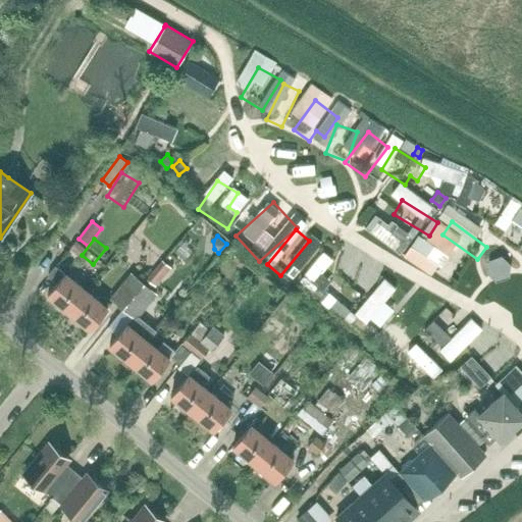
[(86,249),(75,241),(69,248),(80,256),(86,249)]
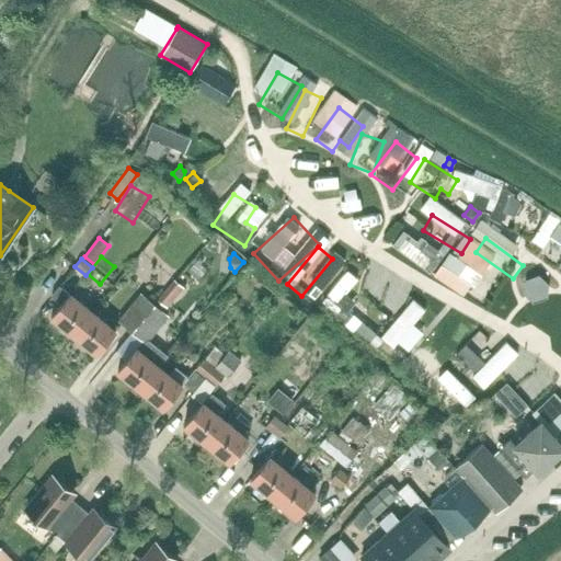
[(321,316),(350,279),(336,270),(309,306),(321,316)]
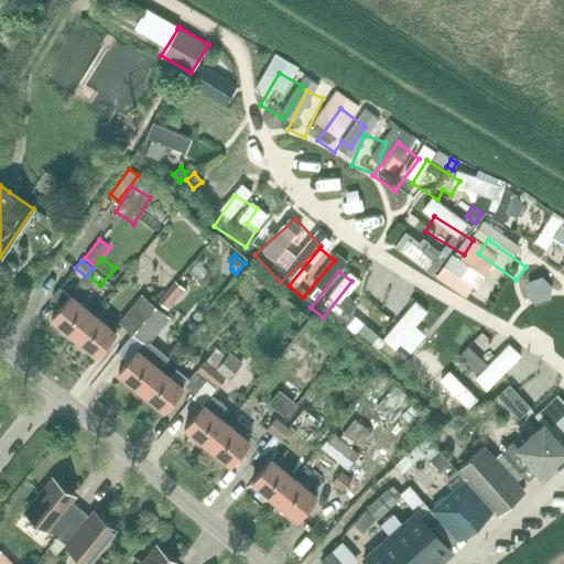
[(257,273),(250,281),(259,289),(266,281),(257,273)]
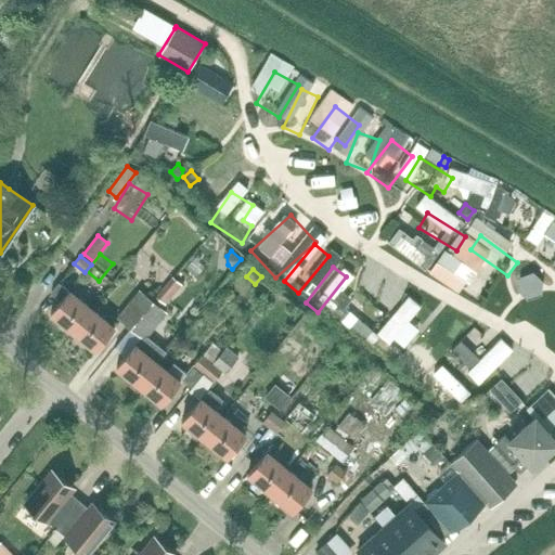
[(172,275),(155,296),(166,305),(182,284),(172,275)]
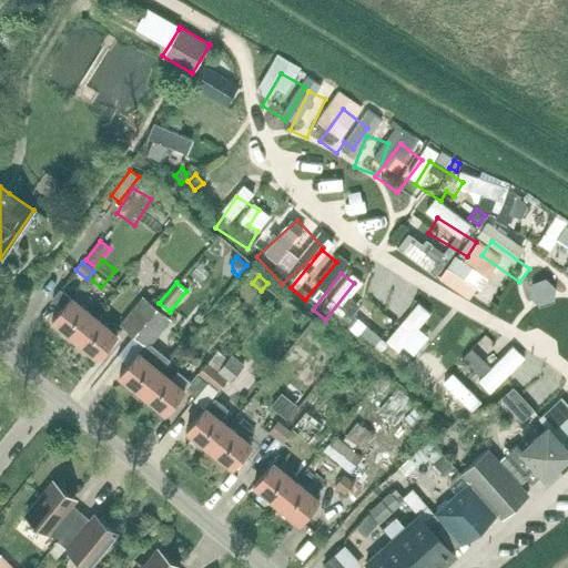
[(375,364),(383,355),(351,325),(357,318),(353,315),(366,302),(354,291),(327,320),(375,364)]
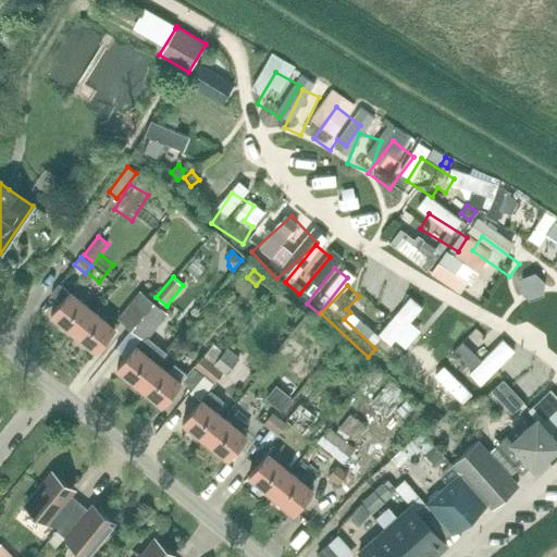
[(128,329),(152,300),(139,289),(116,319),(128,329)]
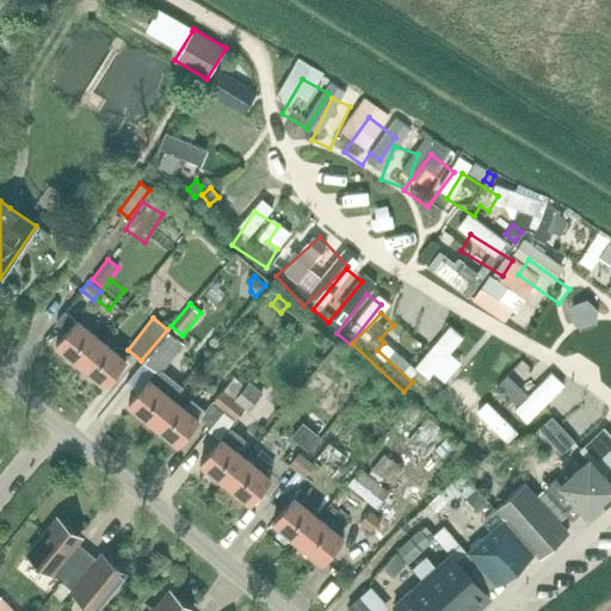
[(81,364),(100,340),(75,320),(55,344),(81,364)]
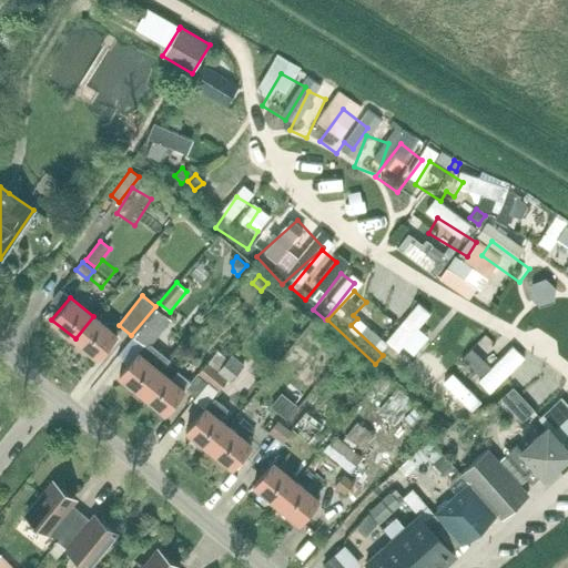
[(142,394),(161,369),(169,358),(151,344),(172,320),(155,306),(131,335),(144,345),(119,375),(142,394)]
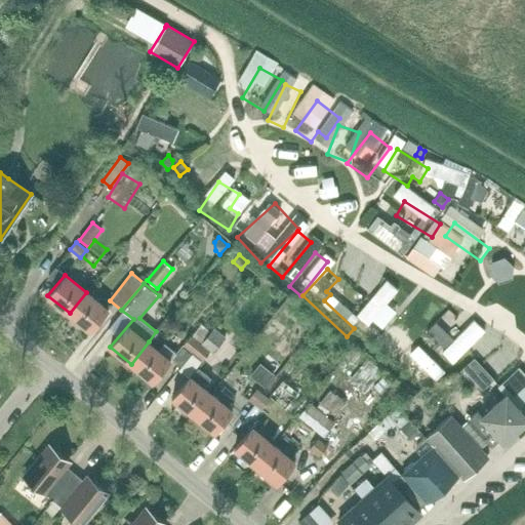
[(108,301),(104,307),(86,292),(70,313),(91,331),(112,306),(108,301)]
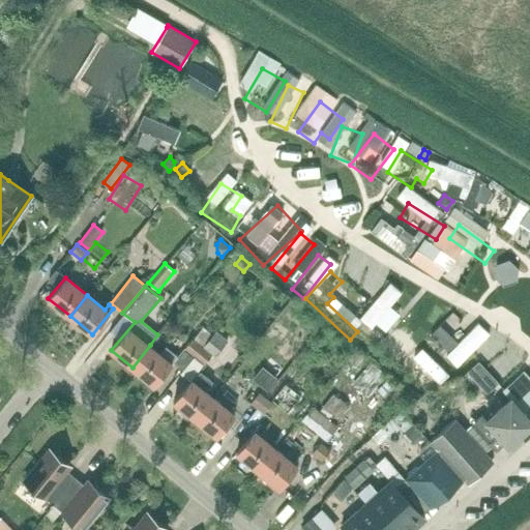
[(507,307),(522,315),(528,303),(512,295),(507,307)]
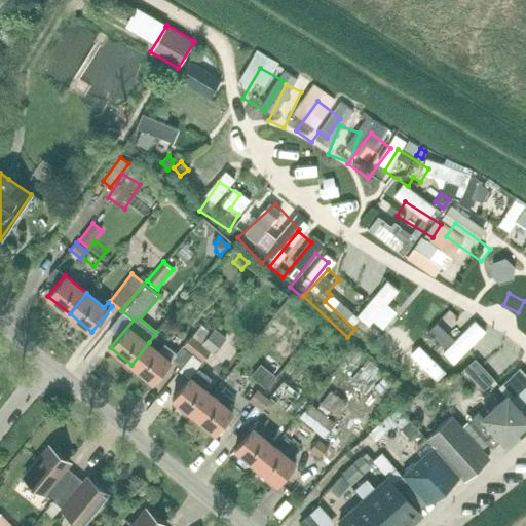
[(385,296),(362,336),(377,345),(401,305),(385,296)]
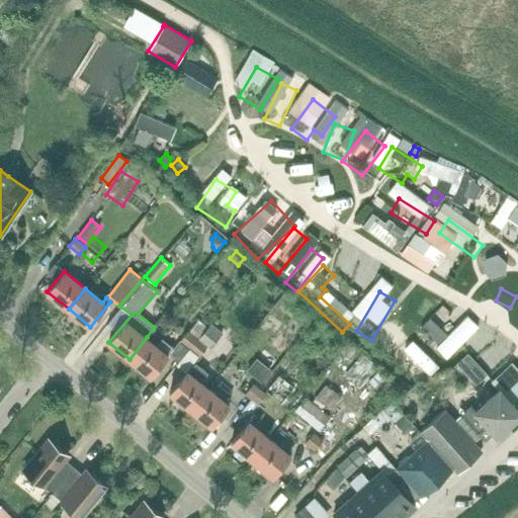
[(435,345),(447,357),(480,325),(467,313),(435,345)]
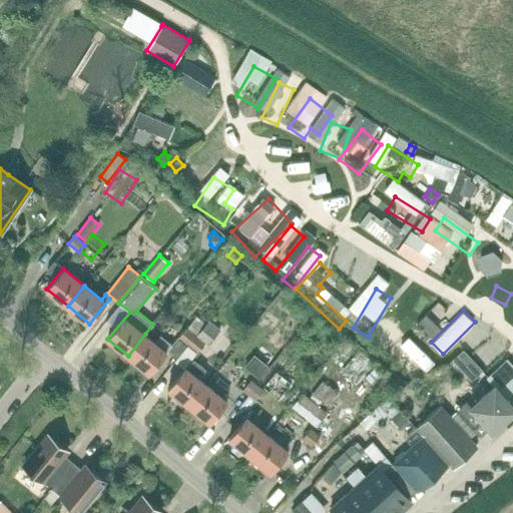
[(205,344),(207,346),(220,329),(208,320),(202,328),(187,346),(197,354),(205,344)]
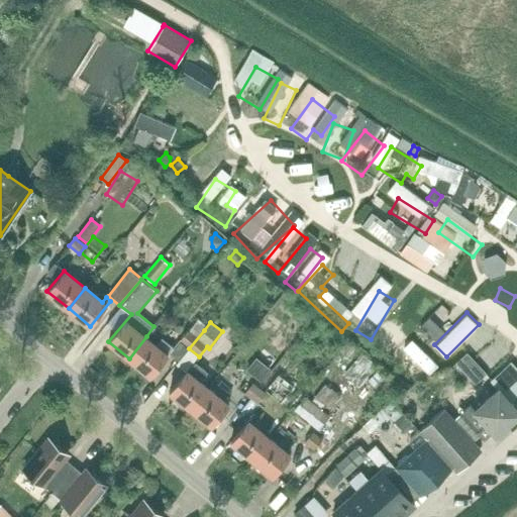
[(189,348),(204,330),(195,324),(180,340),(189,348)]
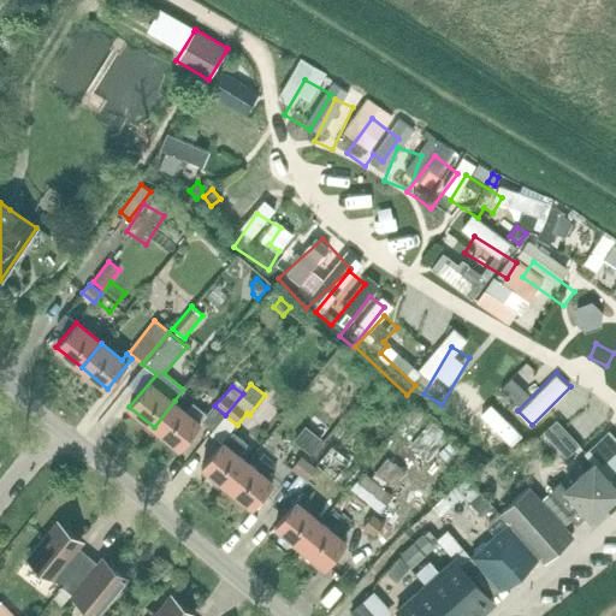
[(201,421),(207,414),(193,402),(187,410),(175,401),(154,427),(179,449),(201,421)]
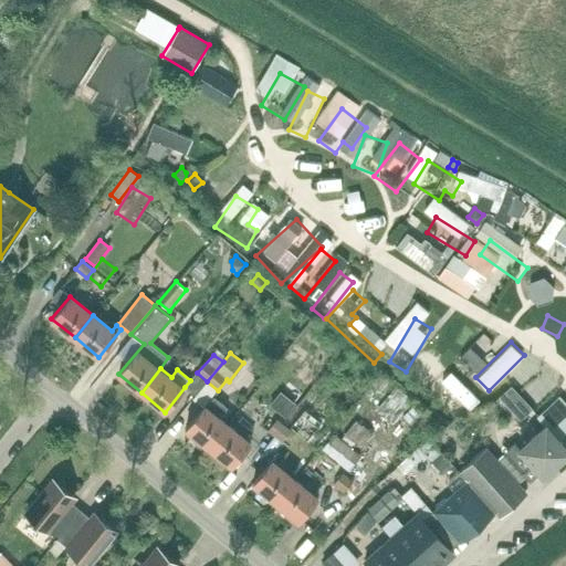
[(480,399),(449,370),(440,380),(470,409),(480,399)]
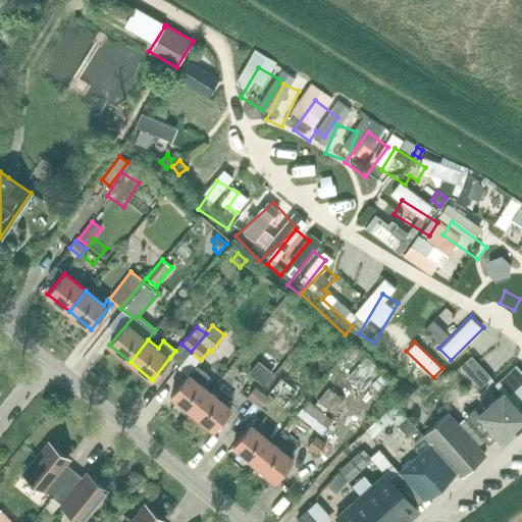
[(175,351),(170,357),(179,365),(191,352),(181,344),(175,351)]
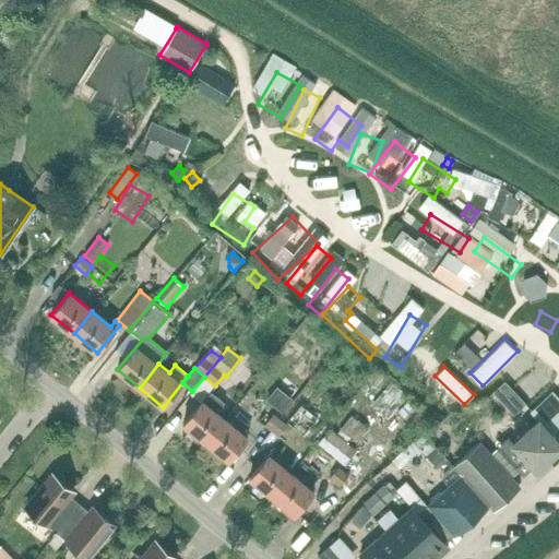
[(276,389),(268,400),(282,412),(290,400),(276,389)]
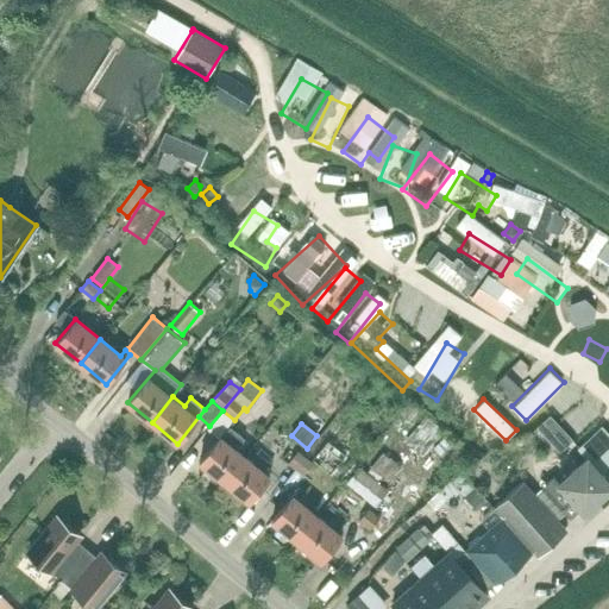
[(236,450),(237,447),(244,439),(230,426),(220,437),(219,437),(200,460),(225,481),(244,457),(236,450)]
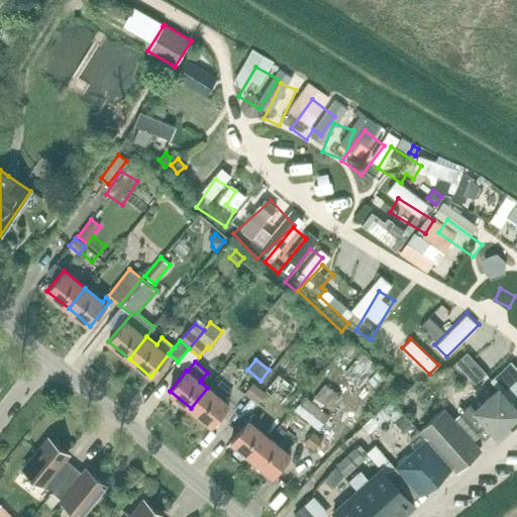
[(492,382),(498,390),(516,410),(516,378),(507,368),(492,382)]
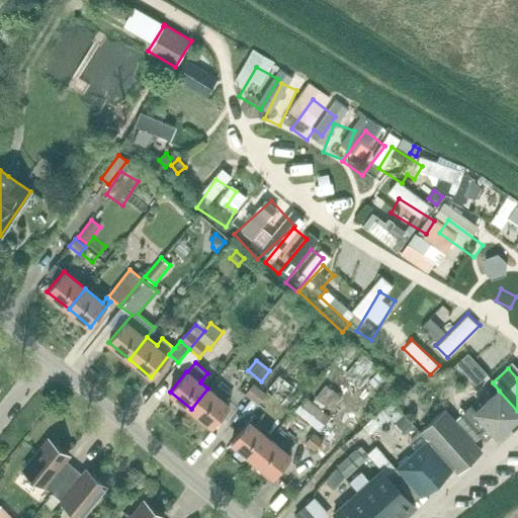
[(332,401),(352,419),(369,401),(362,395),(376,380),(365,369),(343,394),(341,392),(332,401)]
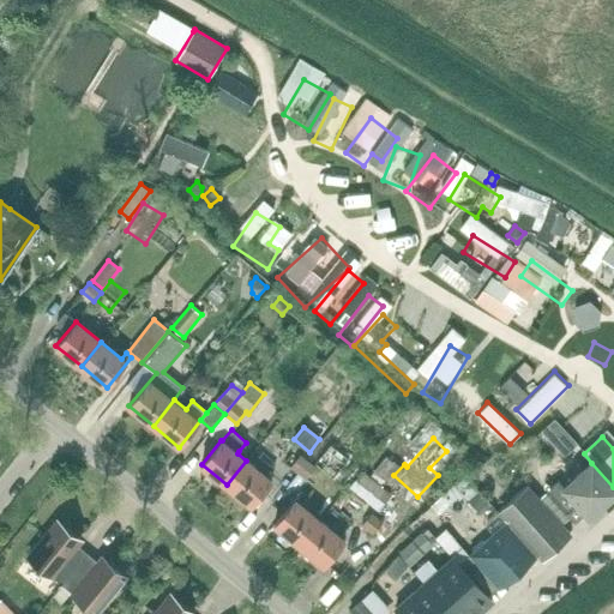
[(323,455),(320,452),(312,462),(335,480),(350,461),(331,444),(323,455)]
